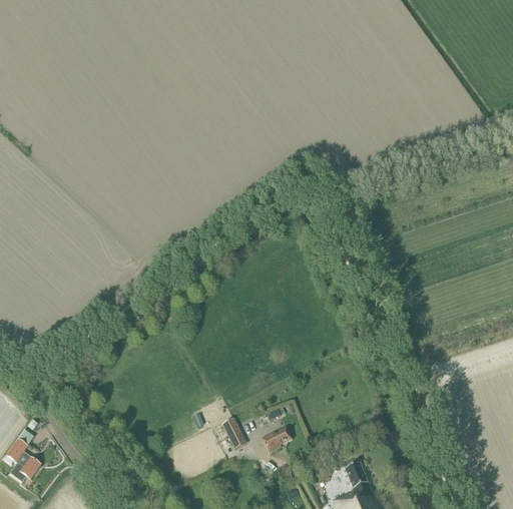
[(292,402),(287,404),(290,412),(295,410),(292,402)]
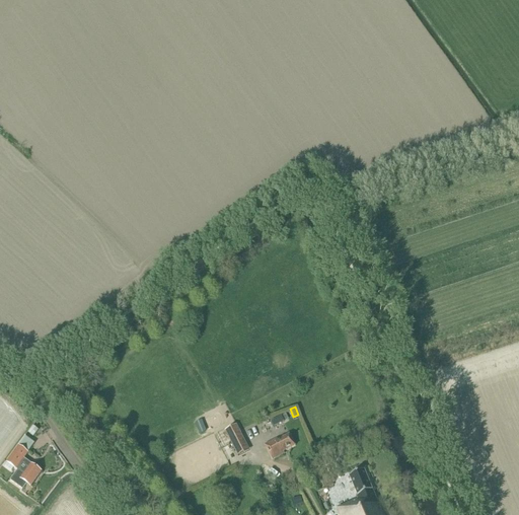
[(271,418),(274,424),(284,419),(282,413),(271,418)]
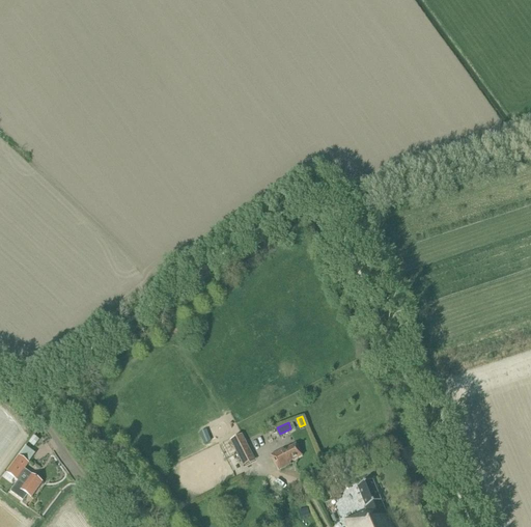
[(255,458),(242,432),(230,438),(244,464),(246,463),(255,459),(255,458)]
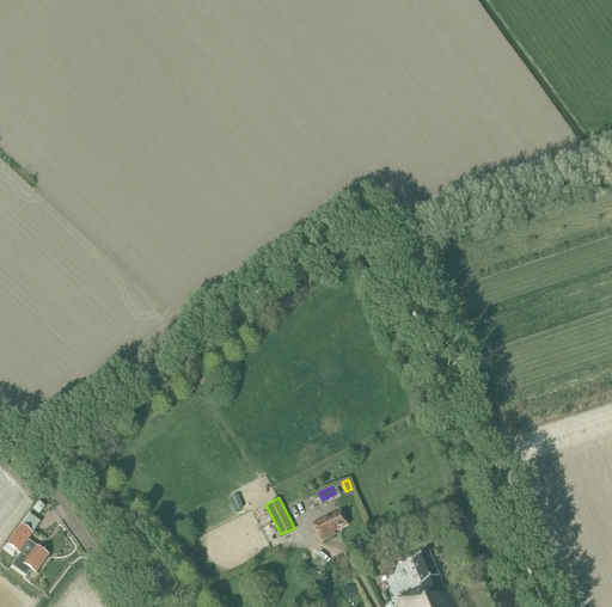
[(40,498),(32,507),(40,512),(46,503),(40,498)]
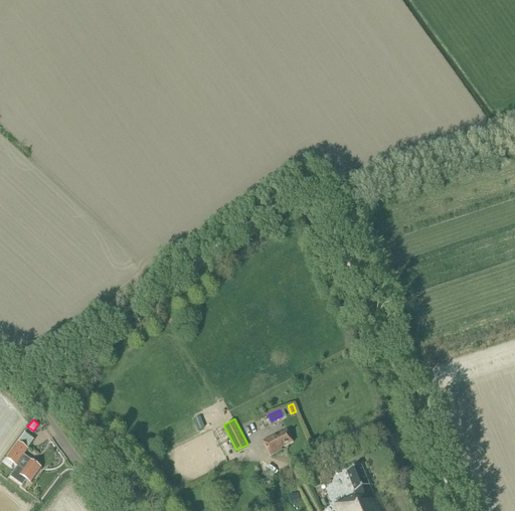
[(263,438),(271,453),(283,447),(282,445),(293,439),(288,428),(276,434),(275,432),(263,438)]
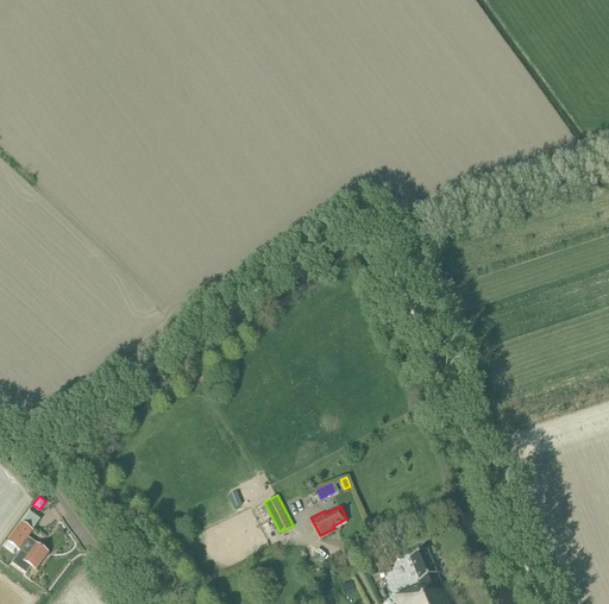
[(41,516),(31,509),(23,518),(33,527),(41,516)]
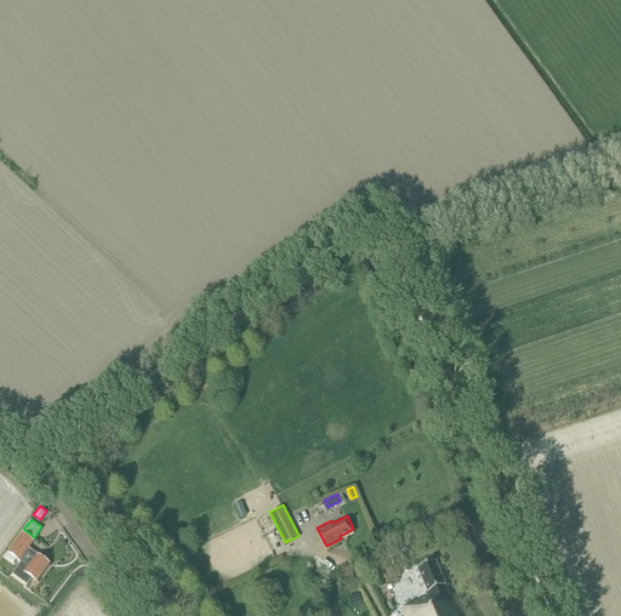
[(33,537),(22,530),(9,548),(21,558),(12,570),(27,581),(33,574),(36,577),(50,560),(28,545),(33,537)]
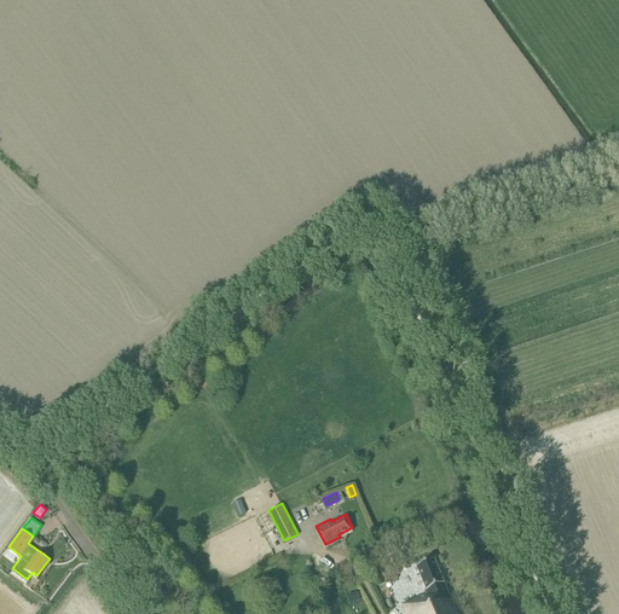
[(408,613),(461,613),(453,595),(451,596),(434,556),(417,563),(424,579),(422,580),(423,585),(426,584),(428,591),(403,601),(408,613)]
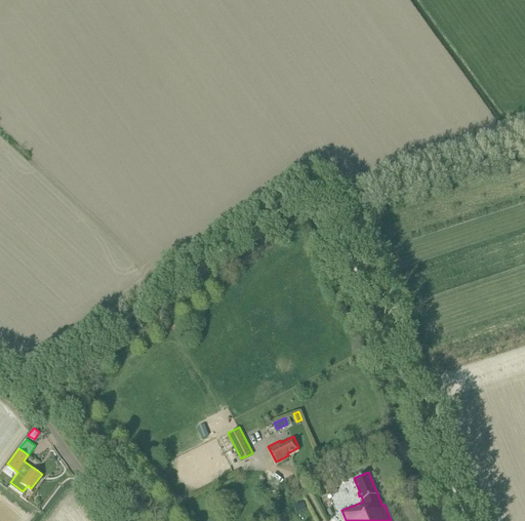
[(328,488),(339,483),(336,476),(324,481),(328,488)]
